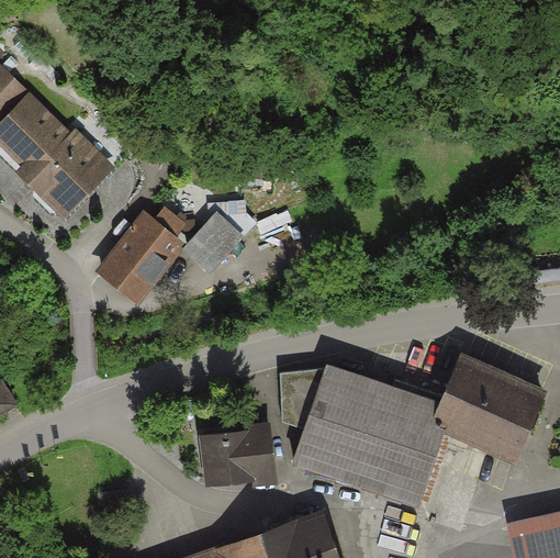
[(0,155),(60,216),(112,166),(76,129),(69,135),(1,66),(8,59),(0,52),(0,155)]
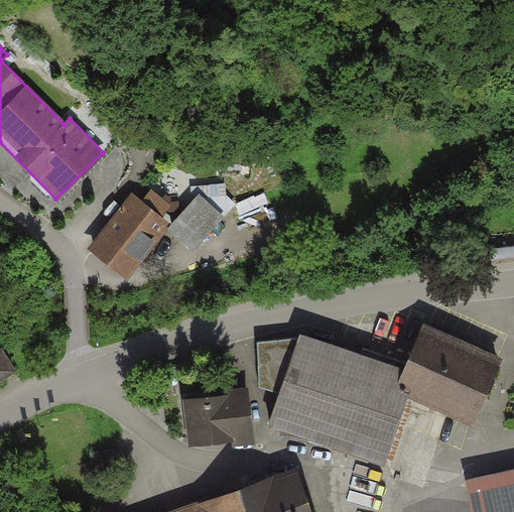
[(140,209),(132,202),(93,251),(125,277),(165,228),(157,221),(166,210),(150,197),(140,209)]
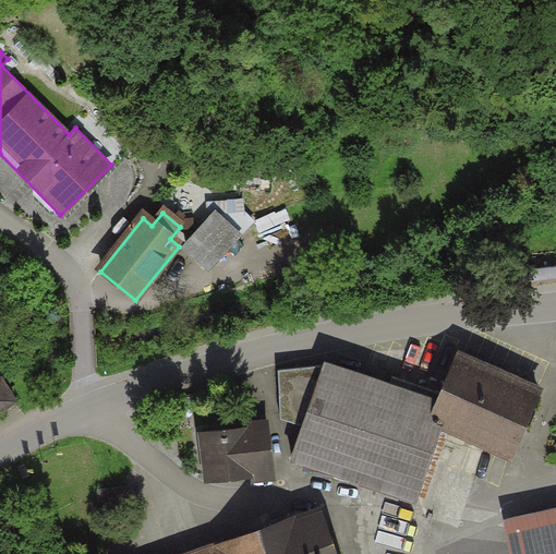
[(234,241),(209,218),(184,245),(209,268),(234,241)]
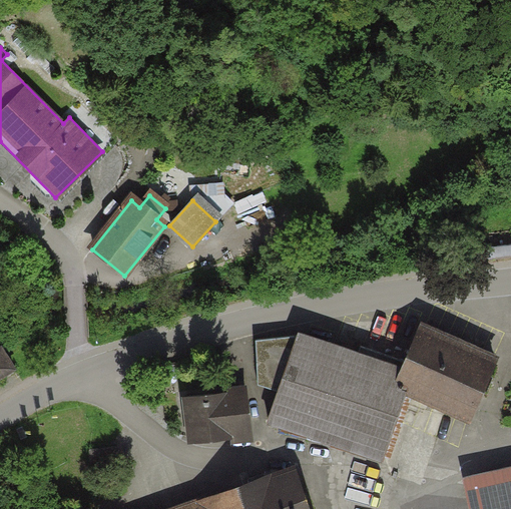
[(401,366),(298,331),(296,338),(254,342),(257,388),(276,393),(265,424),(389,465),(410,399),(469,425),(498,356),(420,322),(401,366)]
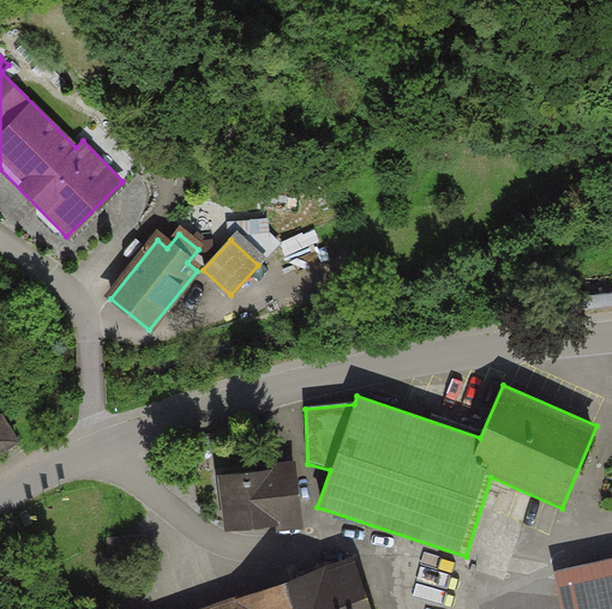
[(0,454),(19,441),(1,415),(0,416),(0,454)]
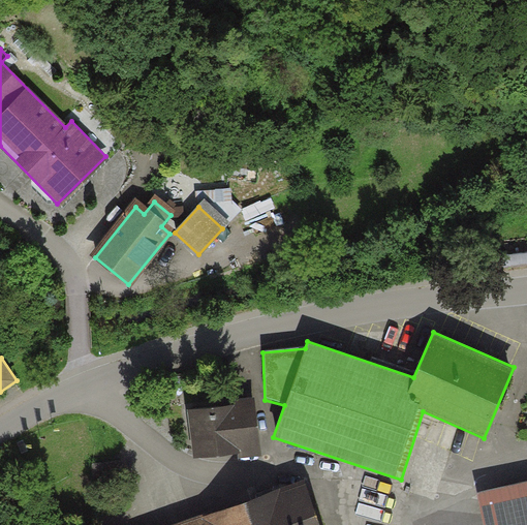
[(254,450),(250,407),(190,413),(194,457),(254,450)]
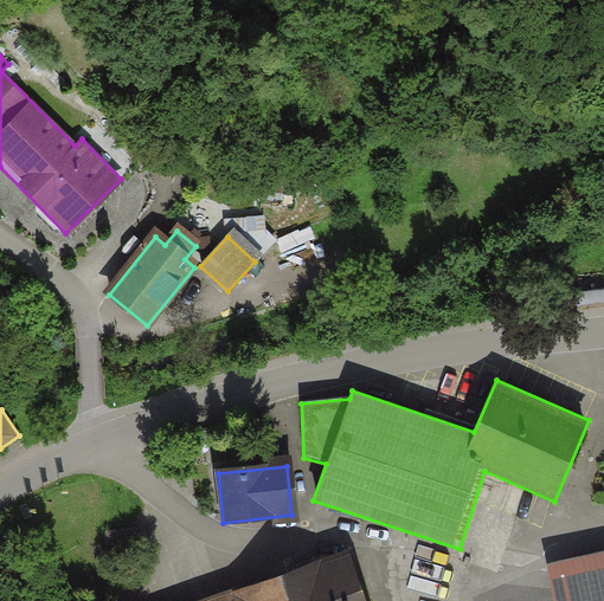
[(396,560),(422,563),(424,545),(398,543),(396,560)]
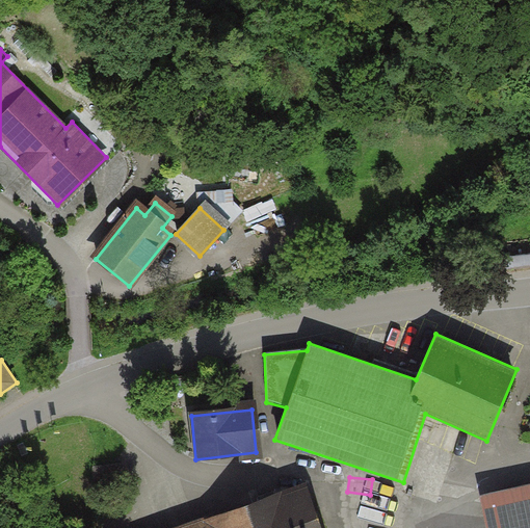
[(317,527),(307,499),(286,506),(283,499),(202,527),(317,527)]
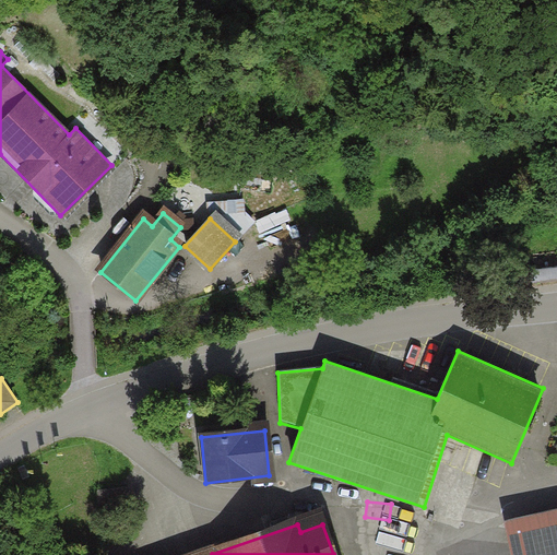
[(556,554),(556,530),(514,540),(517,554),(556,554)]
